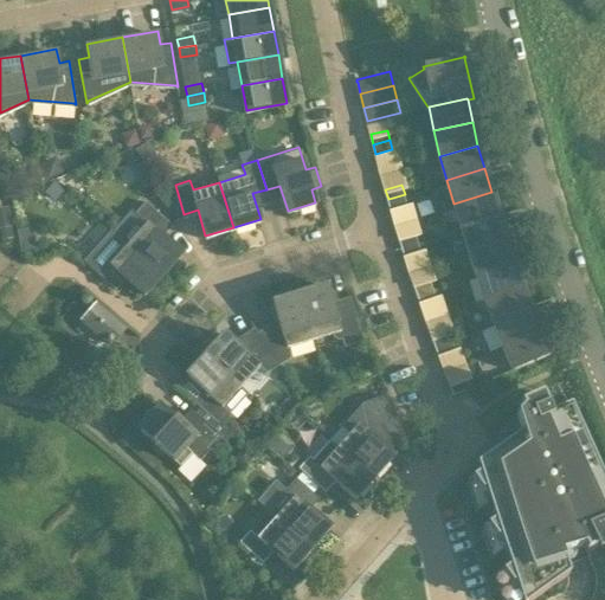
[(461,226),(499,214),(491,192),(454,204),(461,226)]
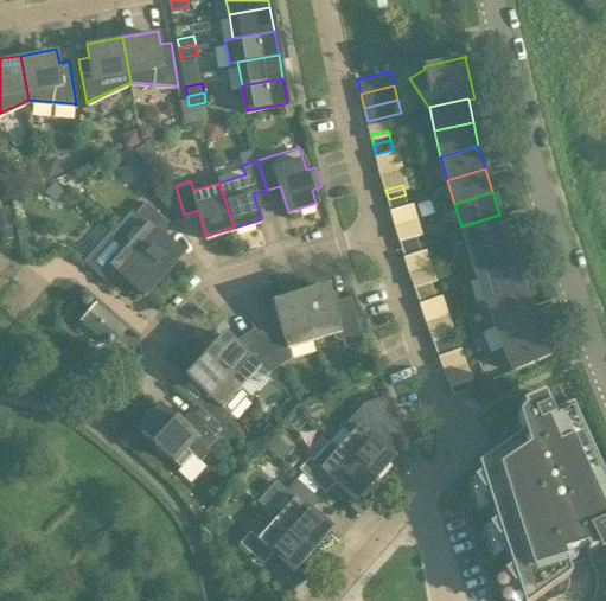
[(406,194),(389,199),(391,209),(408,204),(406,194)]
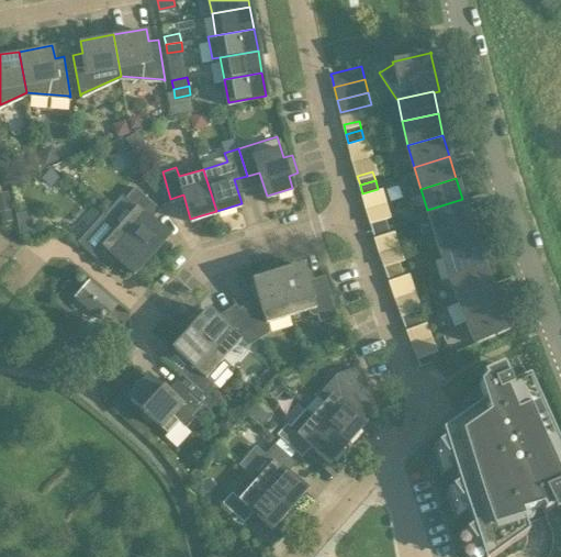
[(131,209),(119,223),(152,252),(169,232),(150,215),(160,205),(135,184),(125,195),(131,199),(128,202),(128,207),(131,209)]
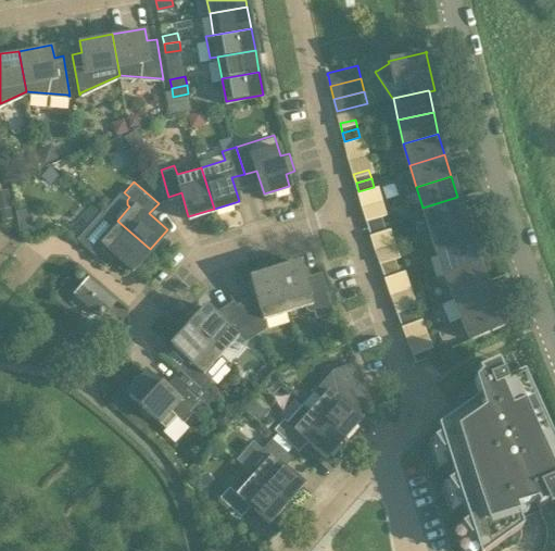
[(423,208),(430,229),(465,218),(457,197),(423,208)]
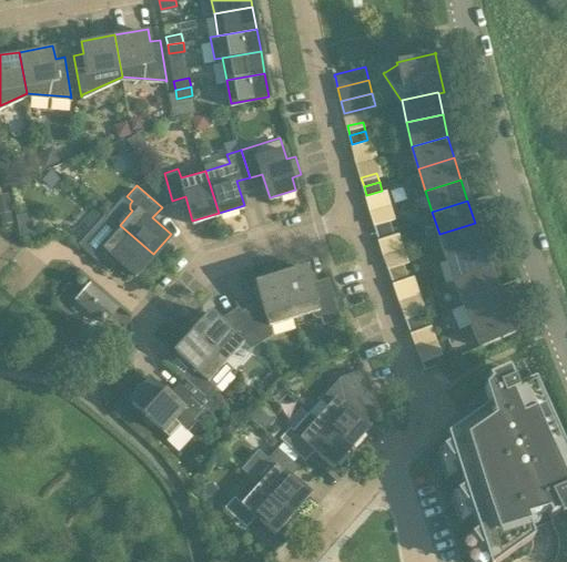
[(376,230),(392,225),(390,216),(374,221),(376,230)]
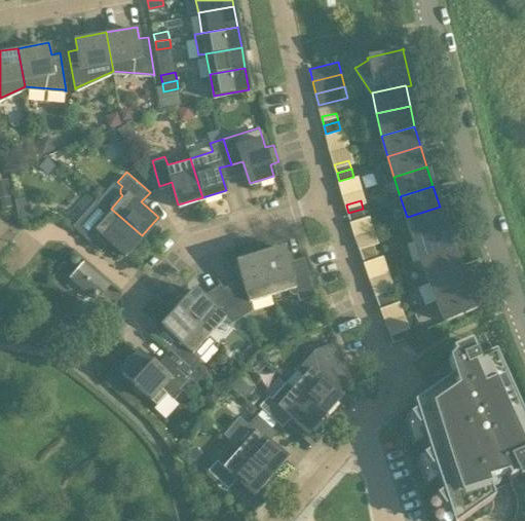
[(413,236),(446,226),(440,207),(407,217),(413,236)]
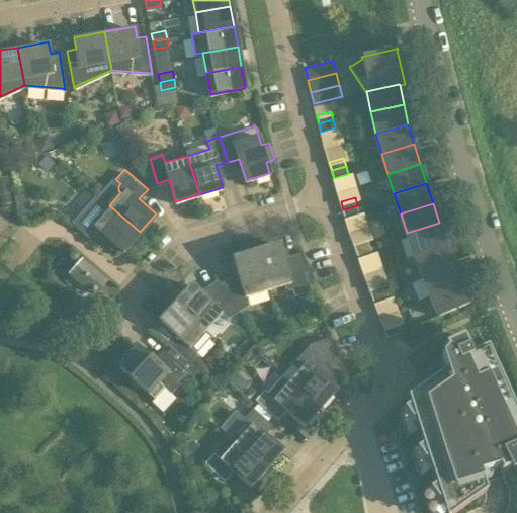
[(140,232),(109,205),(98,218),(96,216),(92,216),(89,219),(81,210),(73,221),(98,244),(106,235),(123,250),(140,232)]
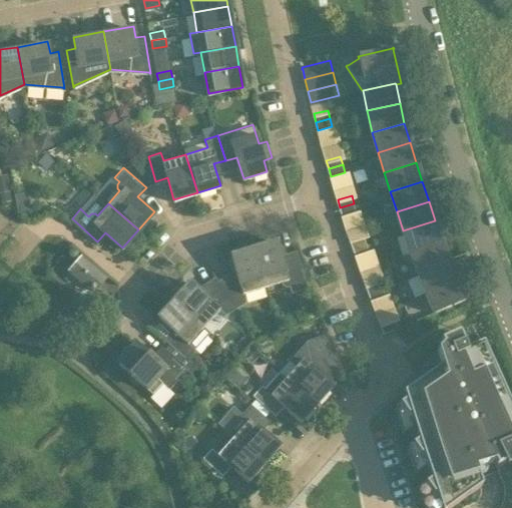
[(354,203),(340,207),(343,215),(356,211),(354,203)]
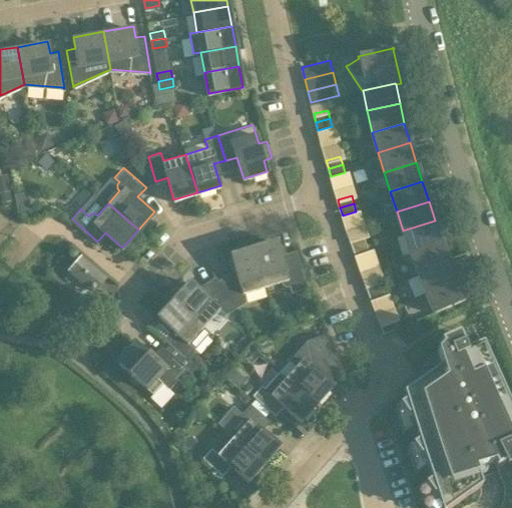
[(403,230),(409,251),(441,240),(435,220),(403,230)]
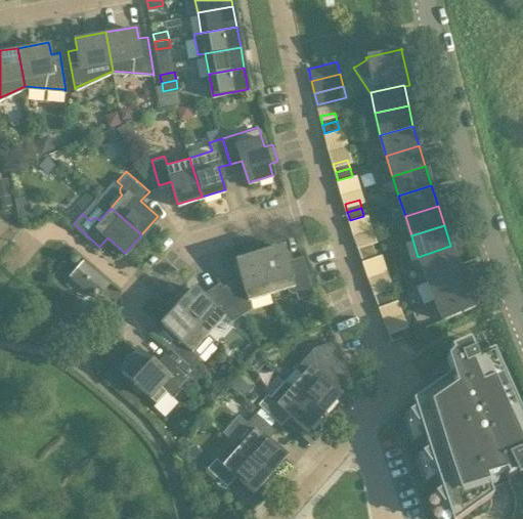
[(360,252),(375,248),(372,240),(357,244),(360,252)]
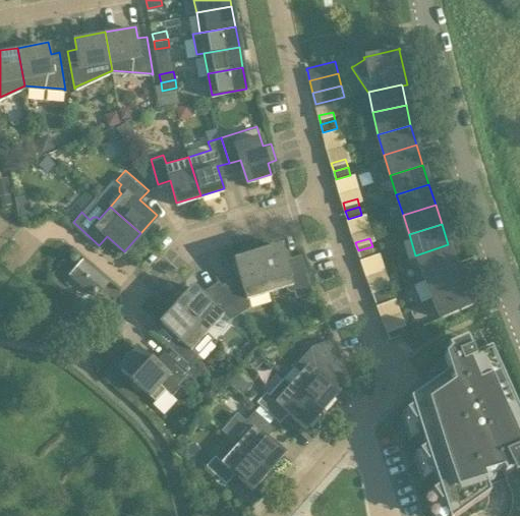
[(257,250),(270,289),(286,284),(287,287),(291,289),(294,288),(296,295),(311,290),(303,261),(288,265),(281,243),(257,250)]
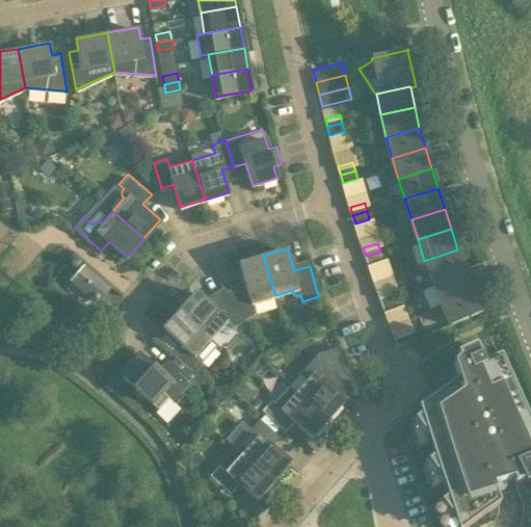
[(457,249),(424,261),(433,282),(466,269),(457,249)]
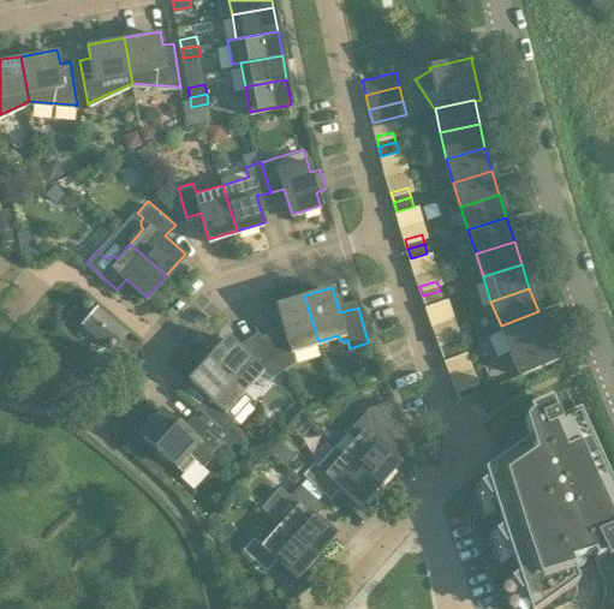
[(440,291),(423,296),(427,306),(443,300),(440,291)]
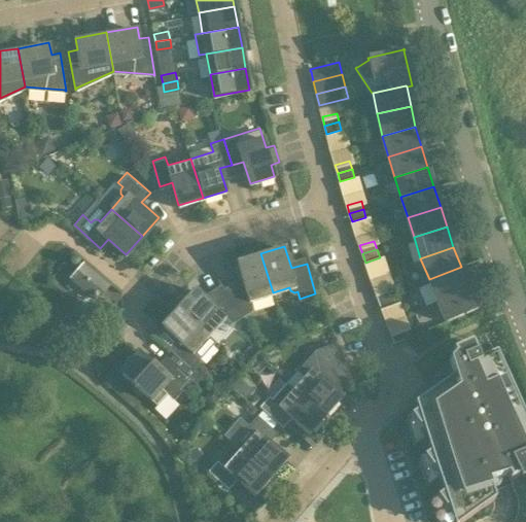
[(228,292),(242,315),(253,308),(250,300),(273,292),(260,253),(237,261),(244,282),(228,292)]
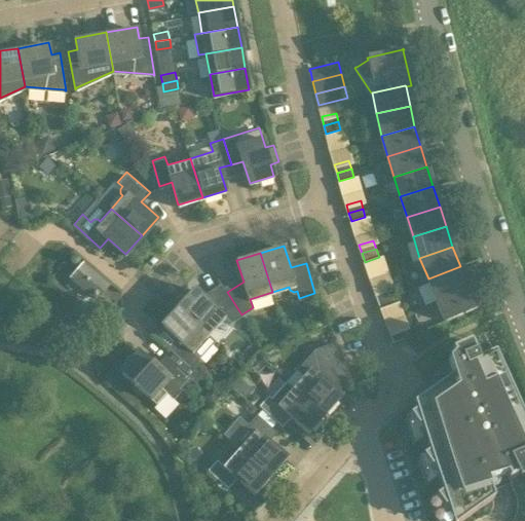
[(82,262),(72,274),(97,296),(108,284),(82,262)]
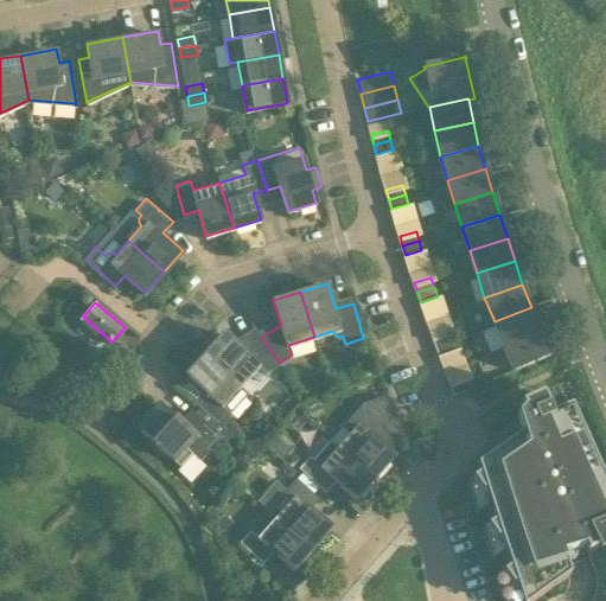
[(541,328),(531,307),(495,321),(504,344),(541,328)]
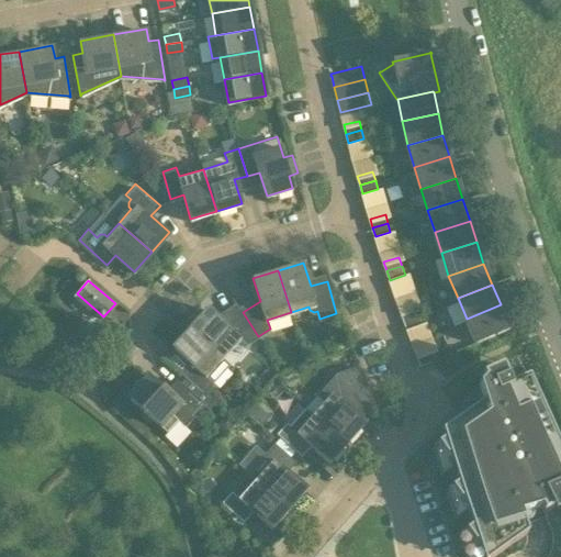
[(501,304),(467,319),(475,341),(509,326),(501,304)]
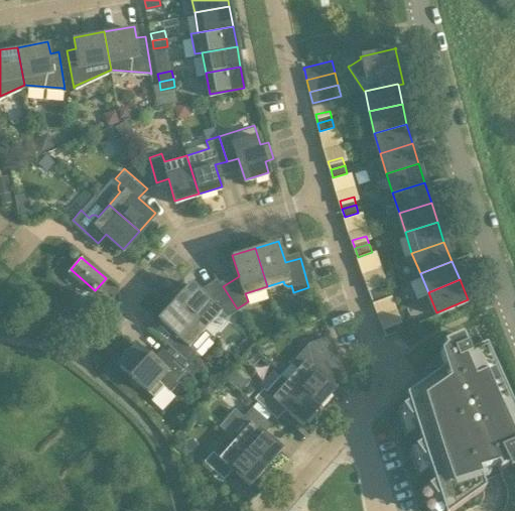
[(371,293),(385,288),(382,280),(368,285),(371,293)]
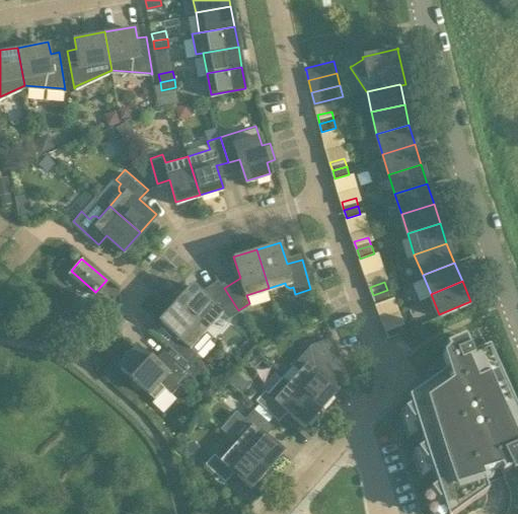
[(176,301),(206,327),(222,310),(228,316),(238,310),(224,288),(209,298),(193,283),(176,301)]
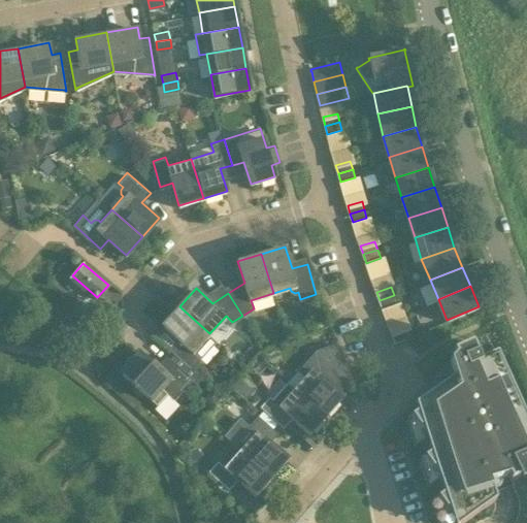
[(394,295),(380,300),(383,308),(397,303),(394,295)]
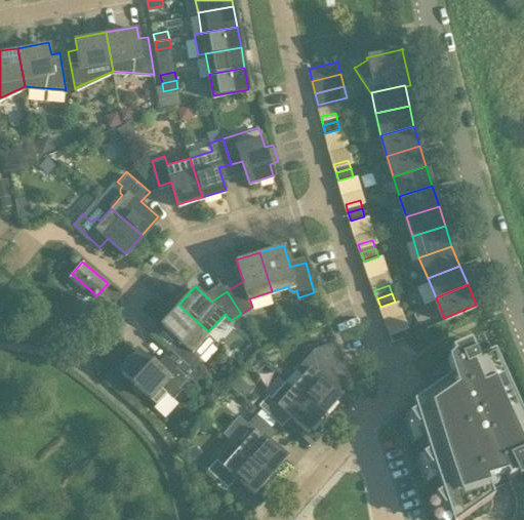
[(170,348),(173,350),(191,365),(192,364),(200,355),(215,337),(208,331),(178,305),(162,323),(163,323),(178,337),(170,348)]
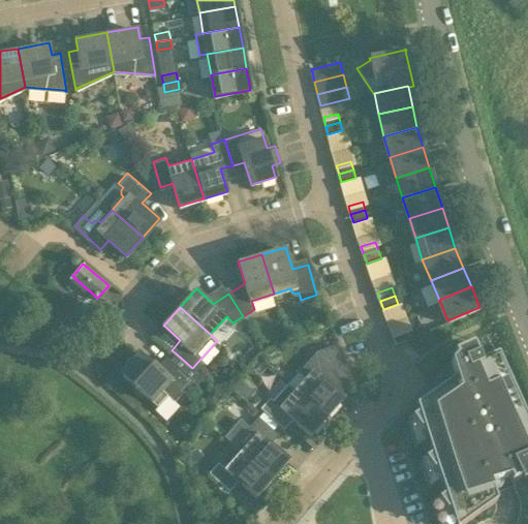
[(396,341),(404,338),(410,336),(406,328),(393,333),(396,341)]
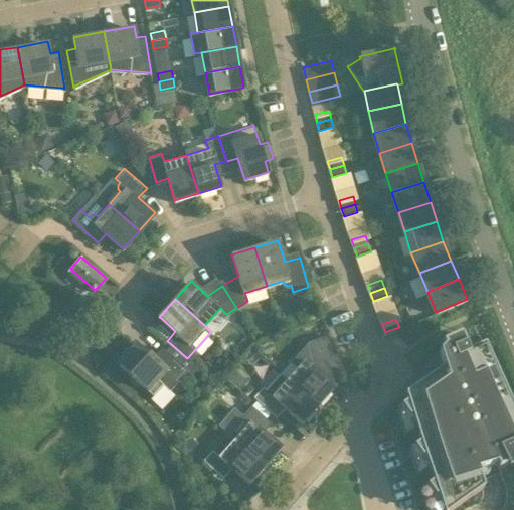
[(479,475),(513,460),(513,396),(484,330),(464,340),(460,332),(442,340),(443,344),(439,349),(443,364),(404,392),(406,399),(400,403),(415,425),(419,439),(413,444),(427,463),(432,479),(425,483),(440,502),(442,509),(448,509),(483,486),(479,475)]
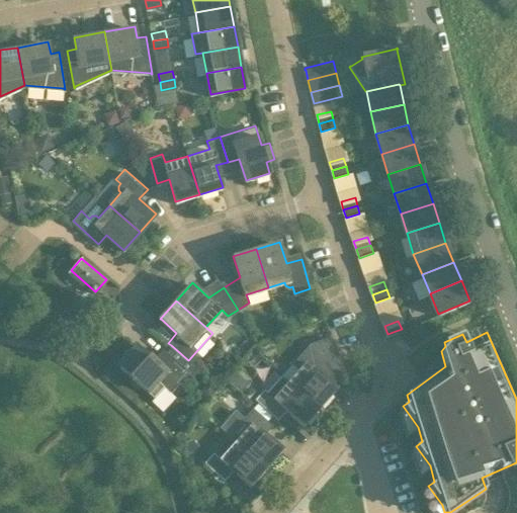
[(299,367),(289,378),(320,405),(336,387),(327,378),(332,373),(333,374),(343,363),(332,334),(310,342),(292,361),(299,367)]
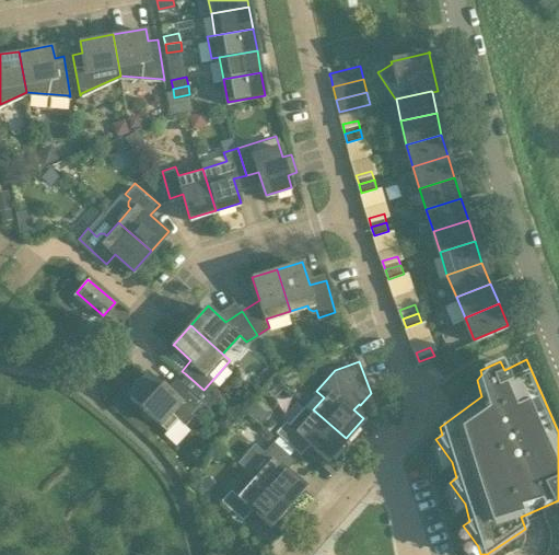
[(177,415),(185,421),(205,401),(181,379),(171,390),(149,370),(128,393),(166,428),(177,415)]
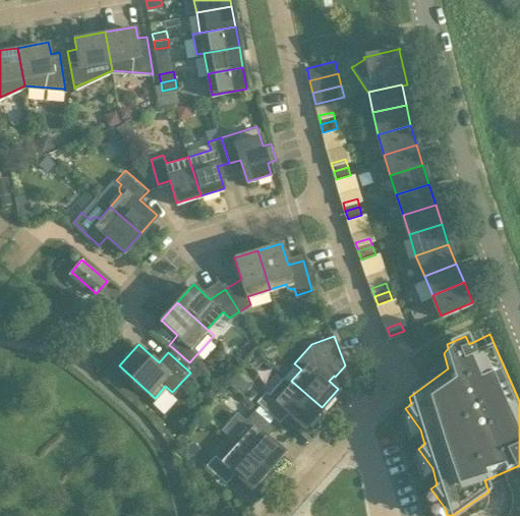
[(305,425),(322,407),(291,381),(281,392),(274,386),(269,392),(266,390),(256,400),(280,420),(288,411),(305,425)]
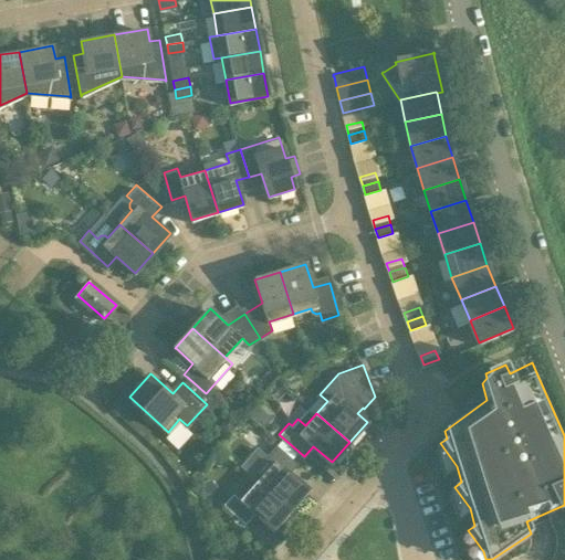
[(258,479),(291,508),(309,488),(290,473),(299,462),(276,443),(261,461),(269,467),(258,479)]
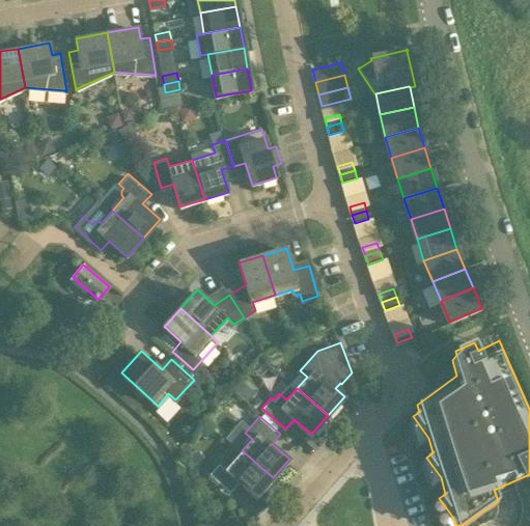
[(256,496),(273,477),(242,450),(226,468),(219,462),(210,472),(230,491),(239,480),(256,496)]
